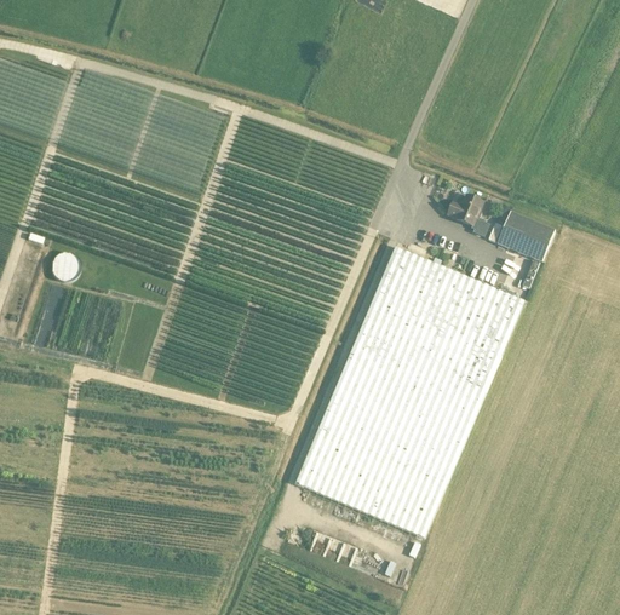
[(476,213),(478,212),(481,208),(480,205),(482,197),(466,190),(463,197),(459,200),(453,196),(447,210),(455,213),(455,214),(472,220),(476,213)]
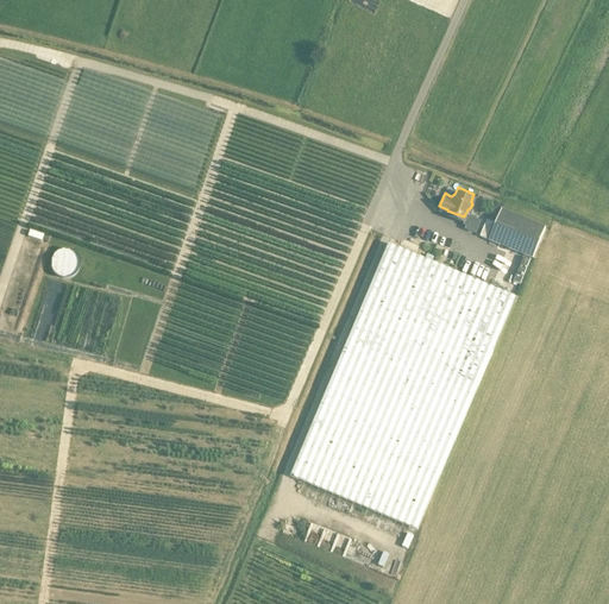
[(496,208),(501,203),(496,199),(491,203),(496,208)]
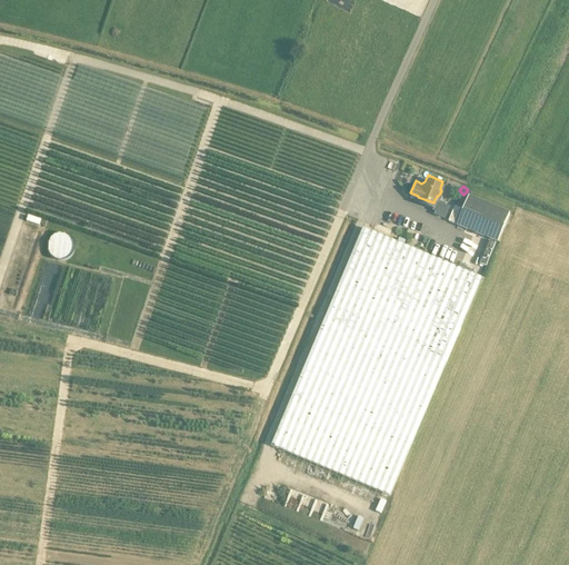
[(509,209),(473,195),(468,192),(456,221),(497,238),(509,209)]
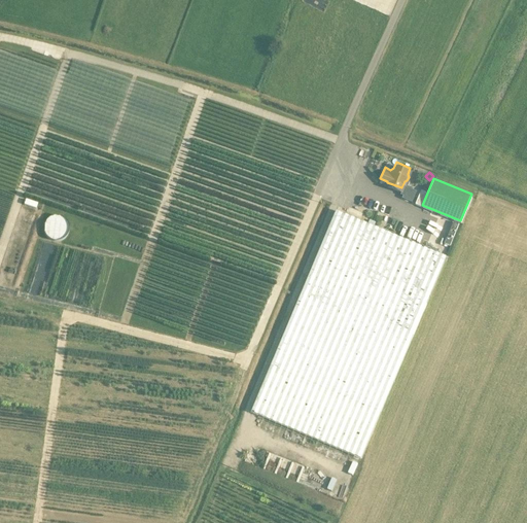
[(447,255),(446,255),(337,209),(250,411),(360,457),(447,255)]
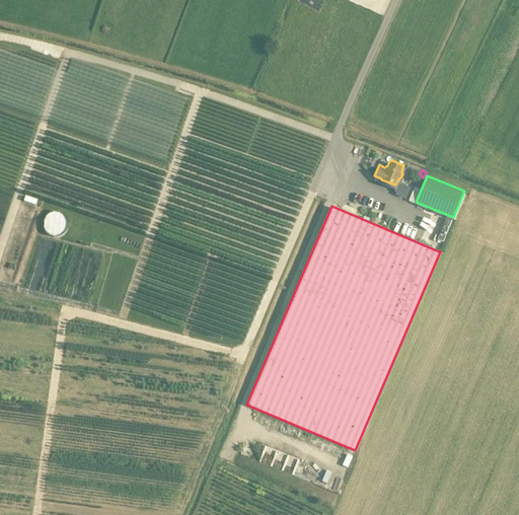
[(64,226),(63,210),(47,211),(47,227),(64,226)]
